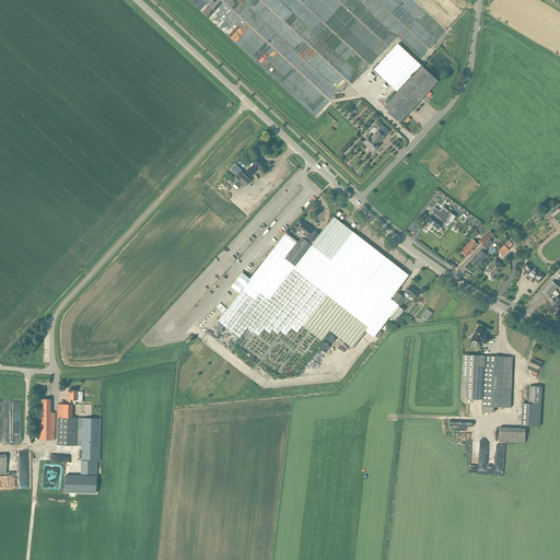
[(374,69),(374,70),(398,92),(389,101),(388,102),(386,105),(384,106),(384,107),(389,112),(397,118),(401,123),(439,82),(434,78),(422,67),(420,65),(418,62),(398,44),(392,50),(391,51),(374,69)]
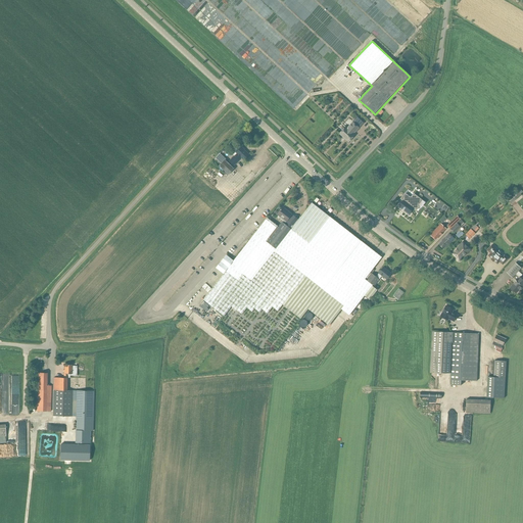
[(361,90),(354,96),(358,100),(359,99),(361,98),(363,95),(364,94),(361,90)]
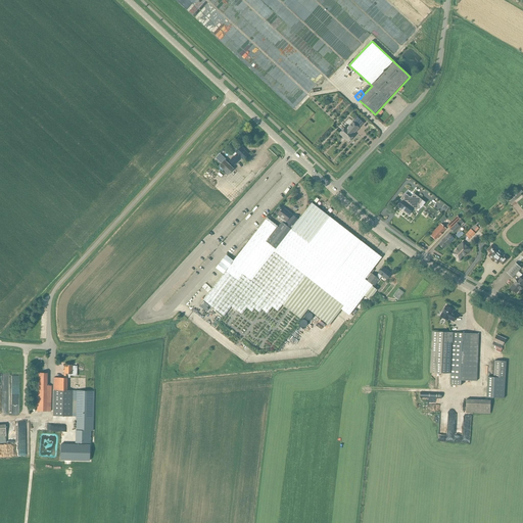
[(343,130),(339,134),(348,142),(354,135),(353,134),(354,132),(355,132),(359,128),(362,125),(364,123),(358,116),(353,123),(347,129),(346,127),(343,130)]
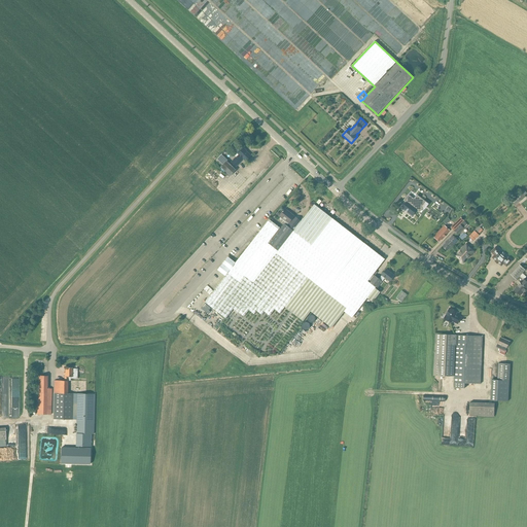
[(234,154),(236,157),(231,163),(236,167),(243,160),(246,162),(251,156),(243,148),(241,151),(239,149),(234,154)]
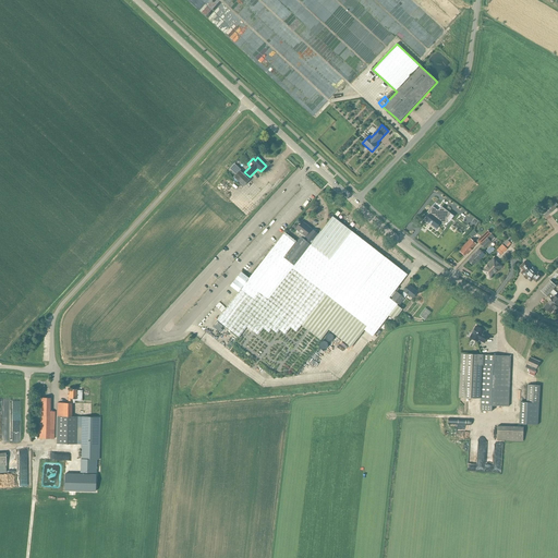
[(234,165),(230,169),(237,174),(234,177),(244,187),(251,180),(240,170),(237,168),(234,165)]
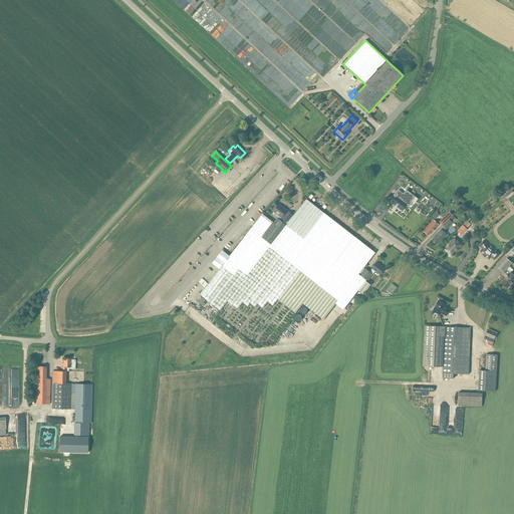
[(509,188),(499,196),(503,201),(508,196),(513,192),(509,188)]
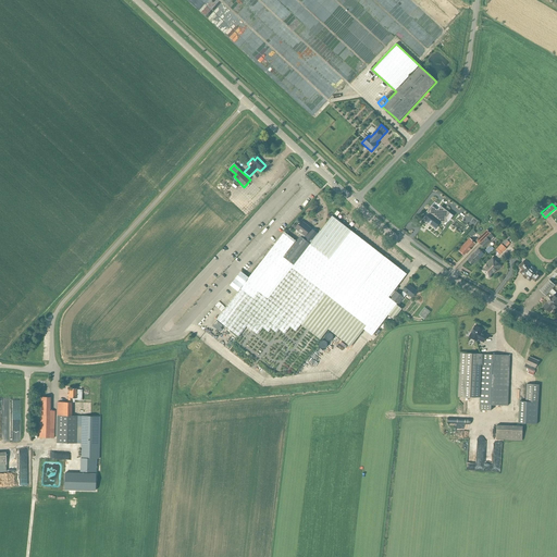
[(437,210),(432,206),(428,212),(430,213),(425,220),(429,223),(430,222),(431,223),(431,224),(436,227),(441,222),(444,224),(452,214),(441,206),(437,210)]
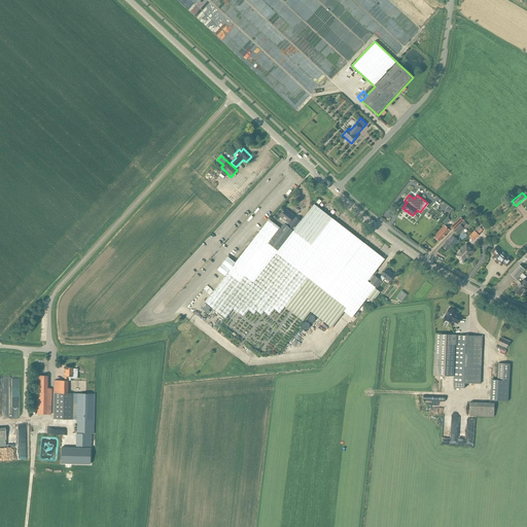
[(303,218),(301,221),(294,231),(285,223),(281,229),(270,219),(236,262),(231,258),(220,272),(225,276),(205,302),(225,318),(234,309),(244,317),(249,310),(254,314),(256,311),(261,315),(265,312),(270,316),(275,310),(280,313),(285,307),(292,313),(303,321),(311,312),(331,328),(345,312),(352,318),(367,297),(374,302),(379,294),(381,292),(376,288),(376,287),(377,288),(382,282),(382,281),(379,279),(373,275),(385,259),(314,204),(303,219),(303,218)]
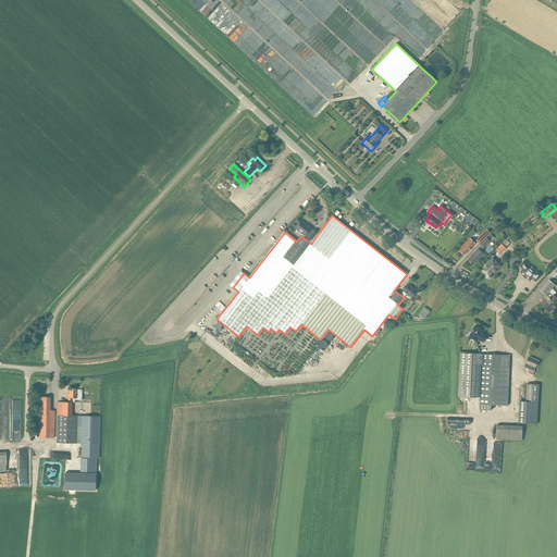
[(301,221),(295,229),(304,234),(301,236),(311,244),(318,234),(301,221)]
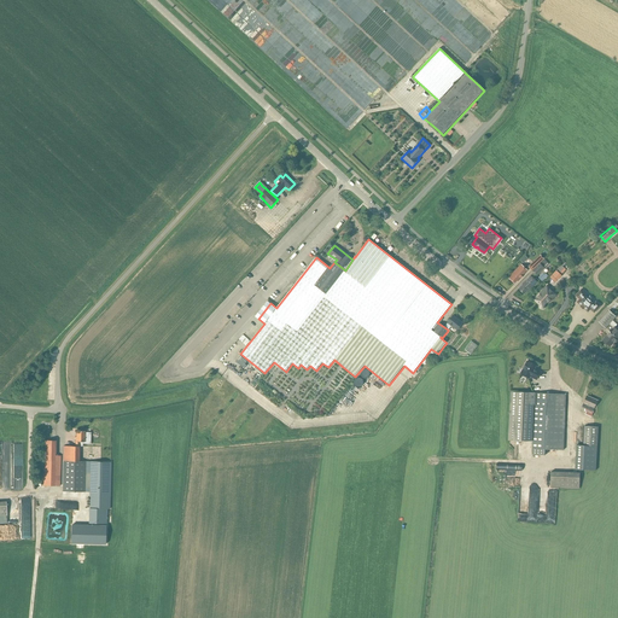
[(528,267),(532,272),(544,260),(540,255),(532,261),(534,261),(528,267)]
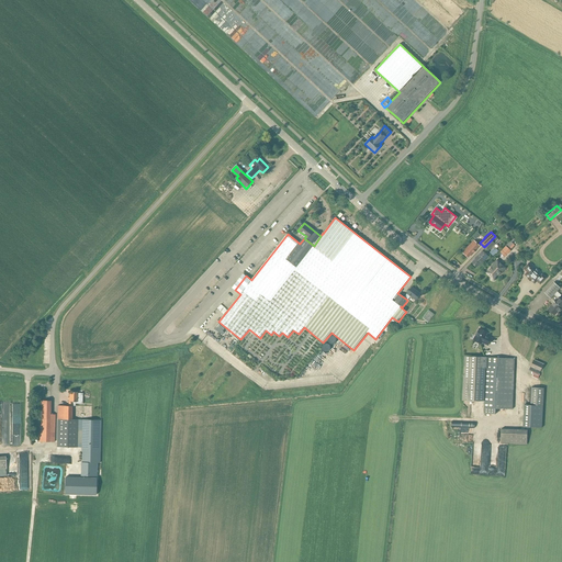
[(495,236),(484,247),(487,250),(494,244),(495,244),(499,240),(495,236)]
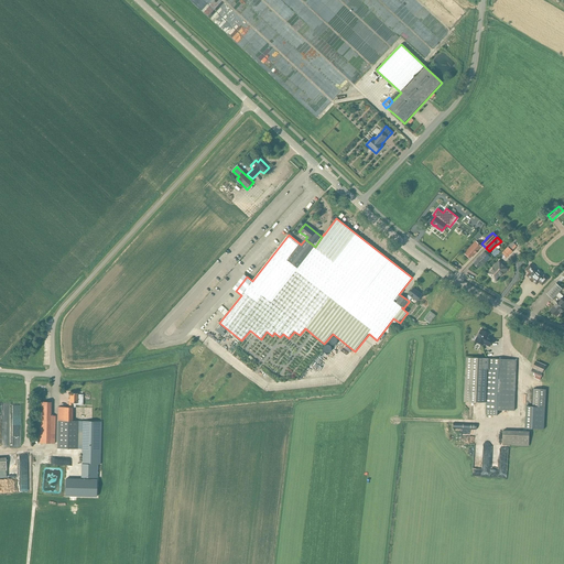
[(507,258),(513,251),(512,251),(517,246),(514,243),(517,240),(516,239),(501,253),(507,258)]
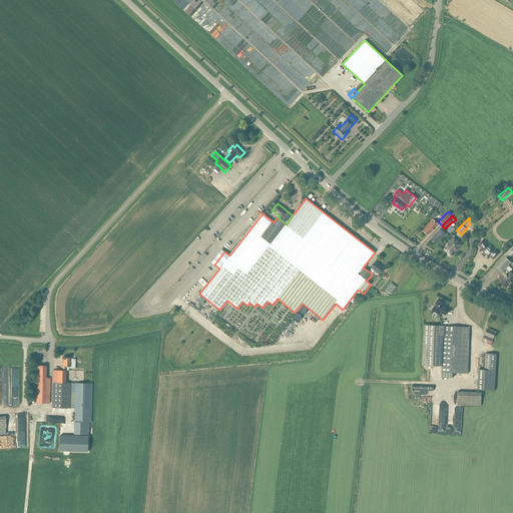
[(432,219),(426,226),(422,230),(428,235),(437,224),(432,219)]
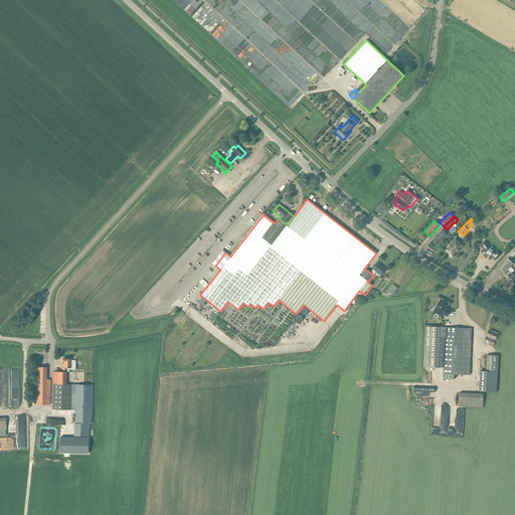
[(443,240),(448,235),(443,230),(433,240),(437,244),(443,239),(443,240)]
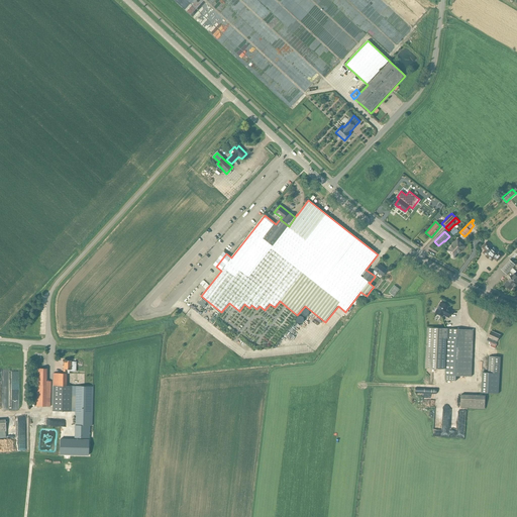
[(457,239),(454,241),(451,245),(452,245),(447,251),(451,255),(451,256),(452,257),(454,257),(455,256),(455,255),(459,250),(460,251),(466,247),(457,239)]
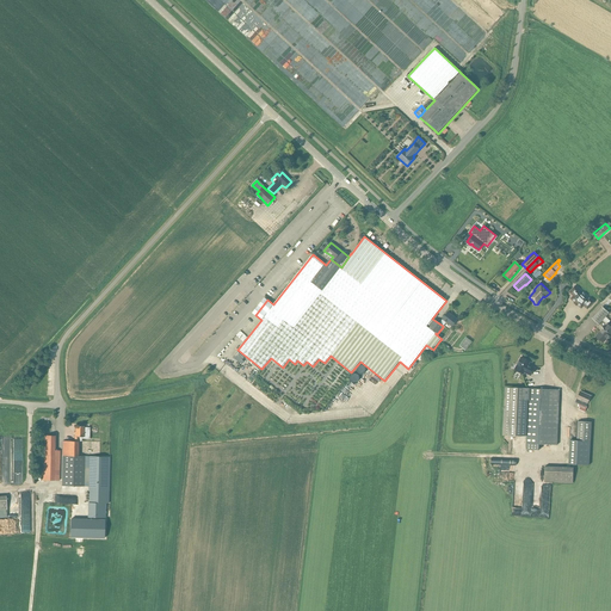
[(571,291),(571,292),(571,294),(572,294),(572,295),(573,295),(574,296),(571,298),(581,308),(584,306),(587,309),(593,302),(590,298),(587,301),(578,292),(579,291),(575,288),(573,290),(572,290),(571,291)]
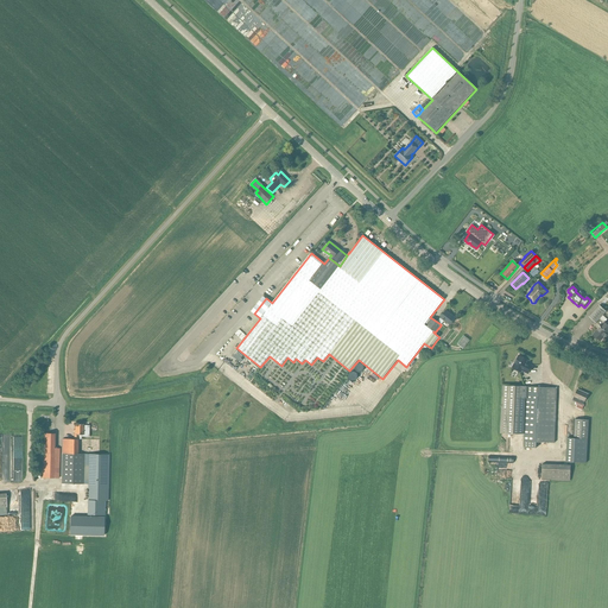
[(600,305),(594,312),(589,316),(600,325),(600,327),(593,335),(600,341),(607,331),(607,325),(600,318),(607,312),(600,305)]
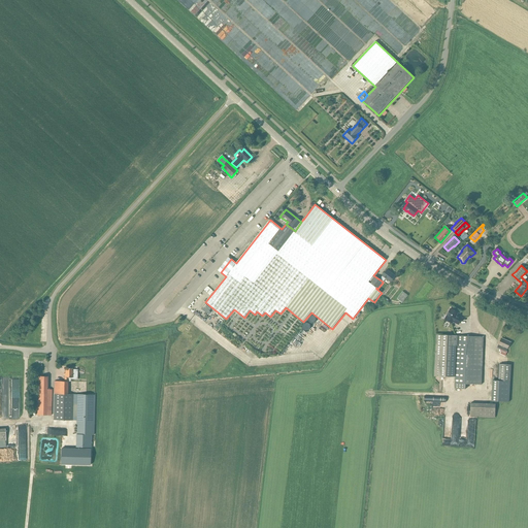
[(388,269),(380,279),(383,282),(386,278),(391,283),(395,276),(388,269)]
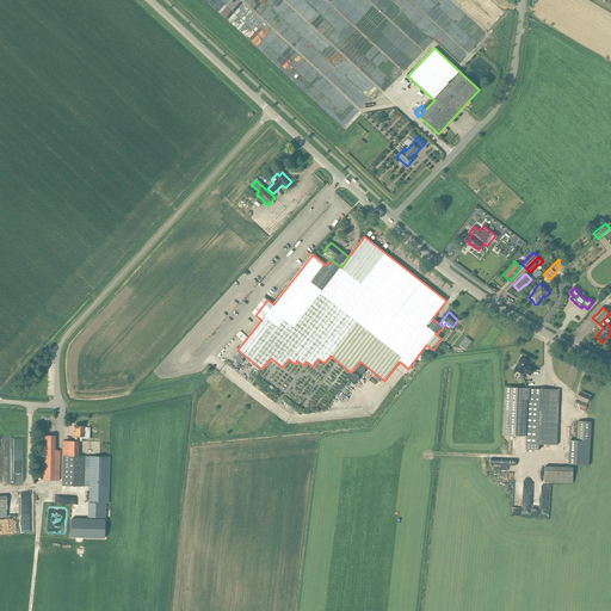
[(233,331),(220,345),(223,349),(236,334),(233,331)]
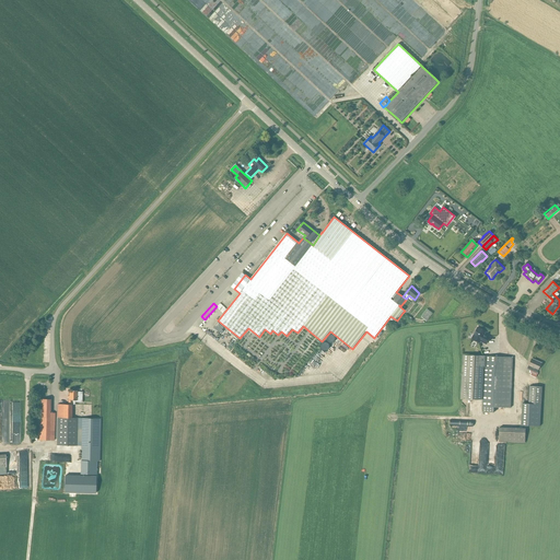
[(421,317),(427,322),(433,313),(428,308),(427,308),(421,317)]
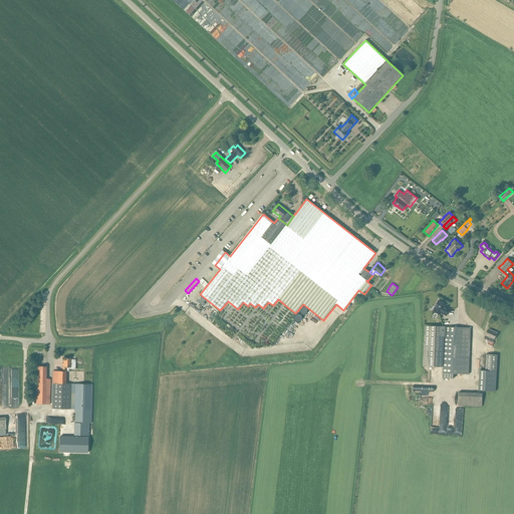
[(197,300),(204,306),(205,307),(207,305),(205,303),(204,303),(206,300),(200,296),(197,300)]
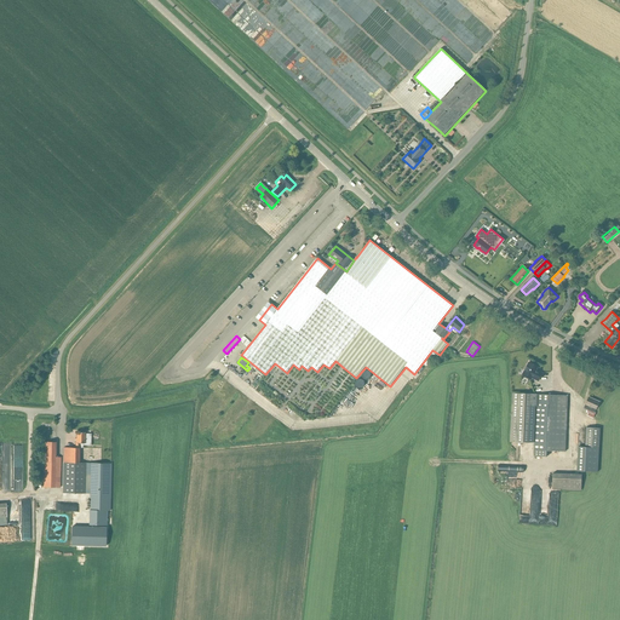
[(538,373),(535,371),(537,371),(538,367),(529,362),(522,375),(532,380),(532,378),(539,382),(543,374),(539,372),(538,373)]
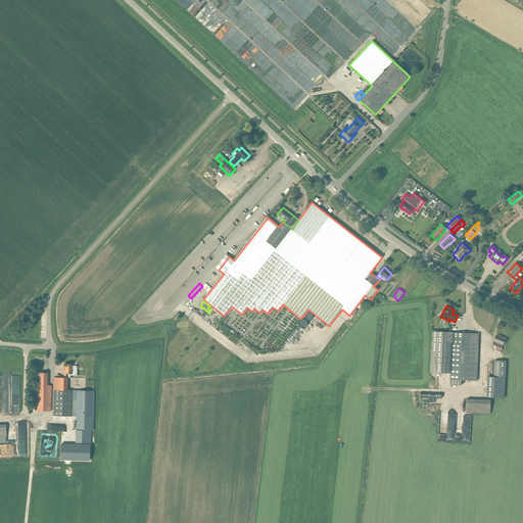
[(479,334),(453,332),(432,331),(430,373),(446,374),(448,343),(453,343),(450,385),(461,385),(462,380),(476,381),(479,334)]
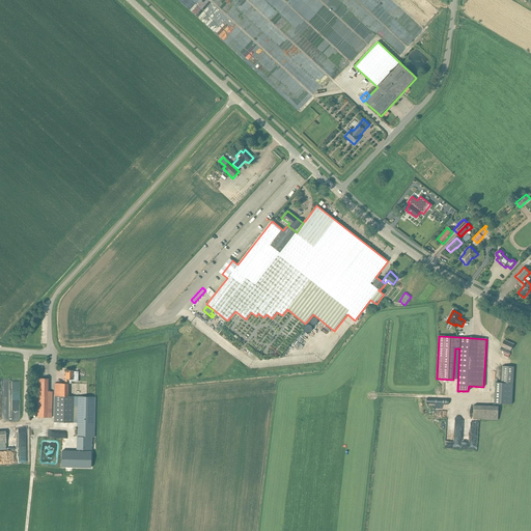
[(504,340),(501,346),(500,350),(503,352),(502,353),(504,354),(503,356),(508,358),(510,354),(509,354),(513,344),(504,340)]
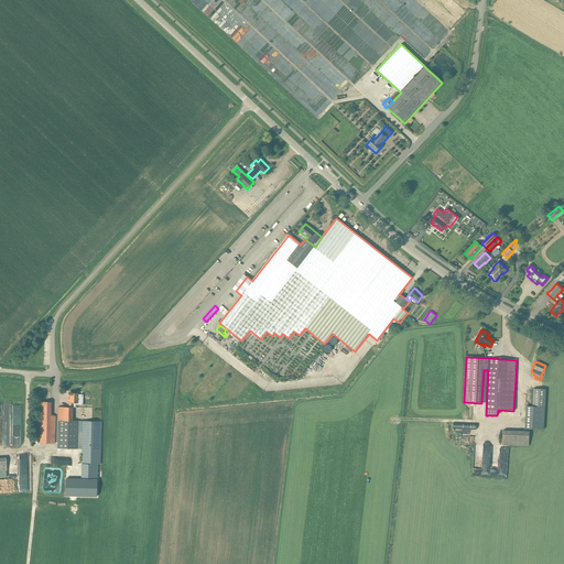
[(525,407),(524,429),(533,429),(544,430),(545,408),(546,390),(533,389),(532,407),(525,407)]
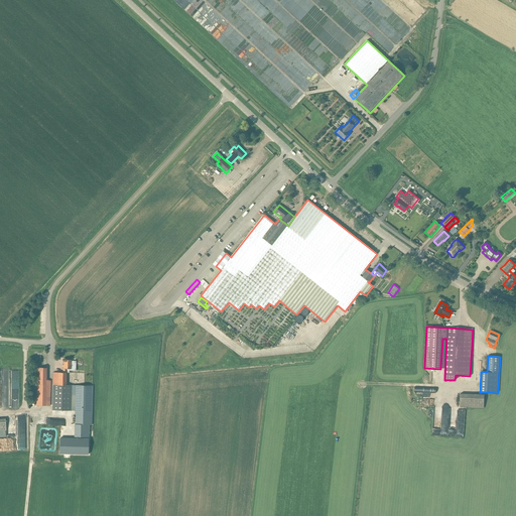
[(53,381),(52,410),(71,411),(72,385),(67,385),(67,373),(69,373),(69,371),(76,371),(76,366),(76,361),(71,361),(71,360),(63,360),(63,365),(62,373),(54,373),(53,372),(53,377),(53,381)]
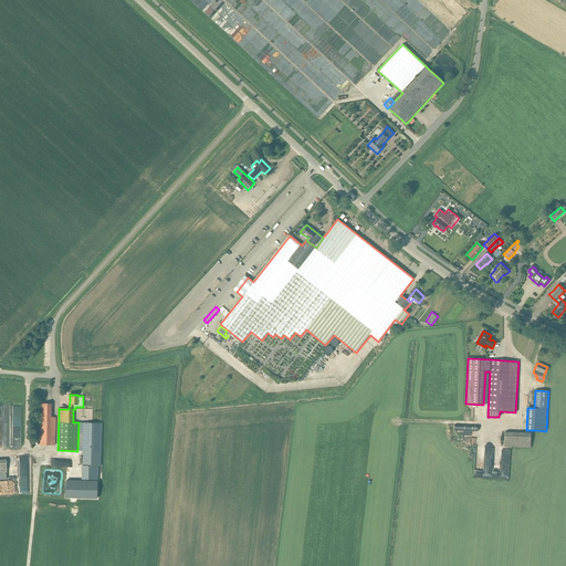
[(40,404),(40,409),(39,444),(55,444),(55,418),(51,417),(51,404),(40,404)]
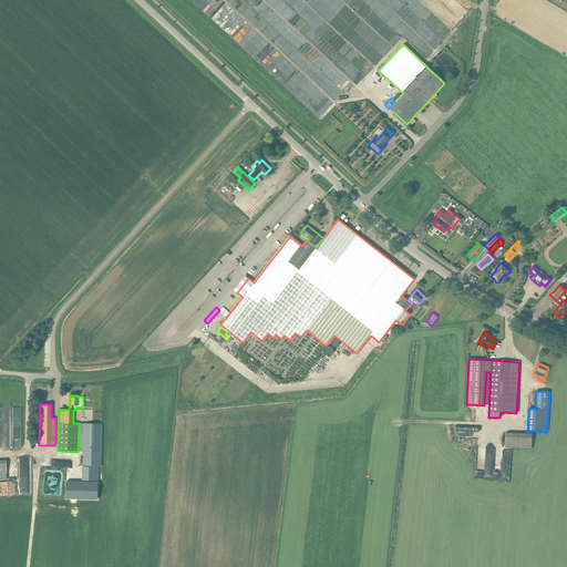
[(82,460),(81,481),(98,481),(99,467),(101,467),(102,424),(86,423),(83,423),(82,452),(82,460)]
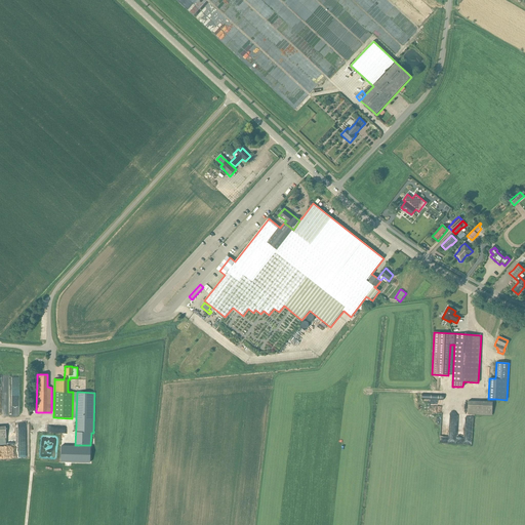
[(468,414),(492,415),(493,402),(469,401),(468,414)]
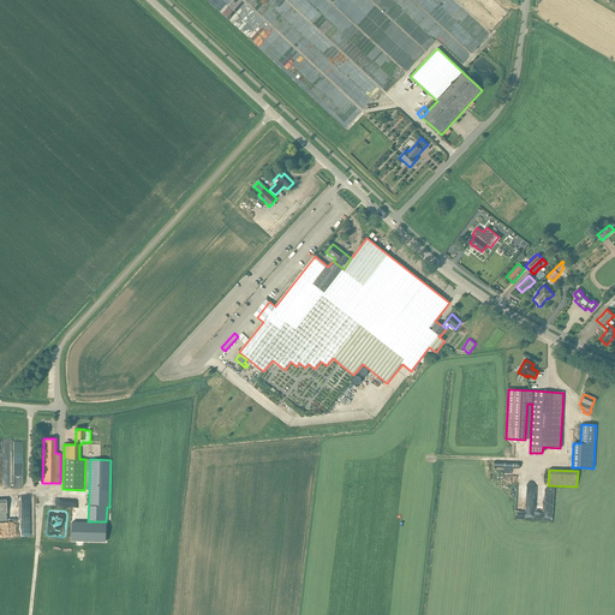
[(554,521),(554,500),(543,500),(544,488),(538,488),(538,507),(544,507),(544,521),(554,521)]
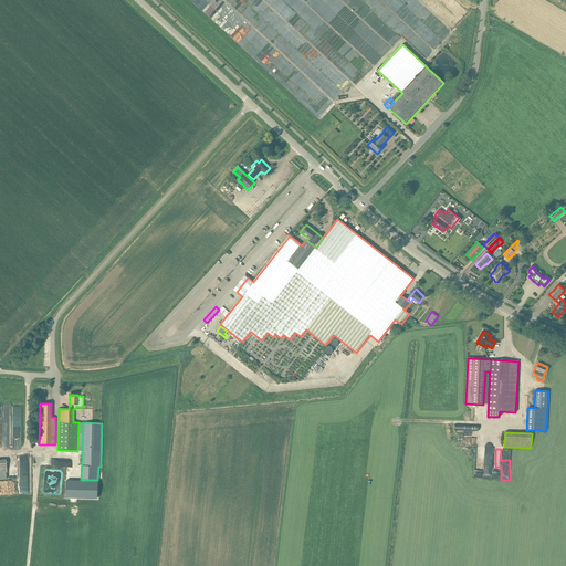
[(66,481),(66,498),(98,499),(98,481),(66,481)]
